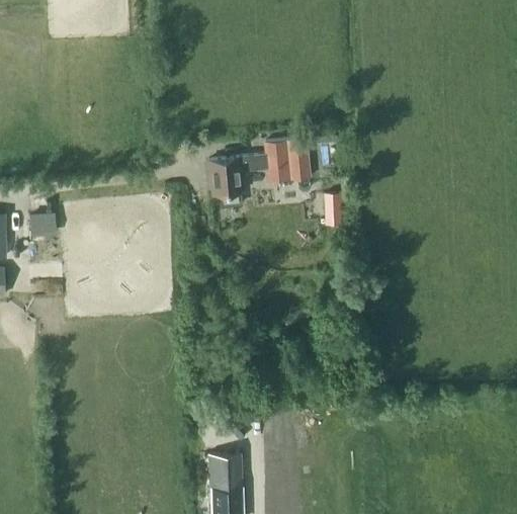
[(311,179),(307,140),(265,144),(266,156),(207,161),(211,195),(220,195),(221,208),(241,206),(240,193),(241,193),(239,172),(268,169),(269,183),(311,179)]
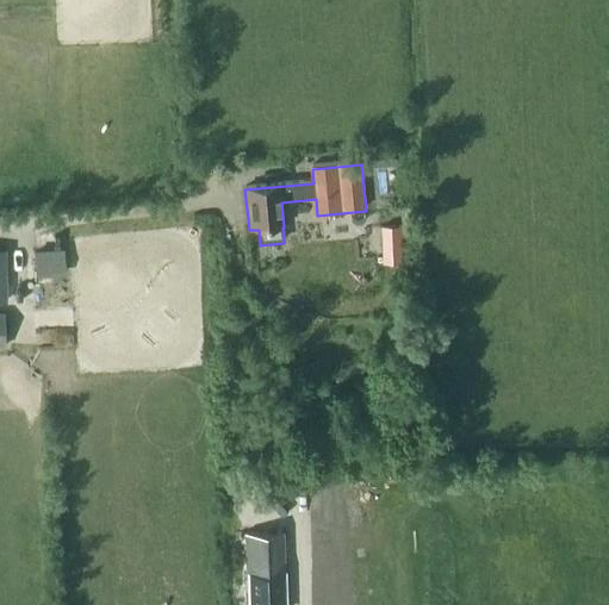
[(381,229),(383,266),(403,266),(401,228),(381,229)]
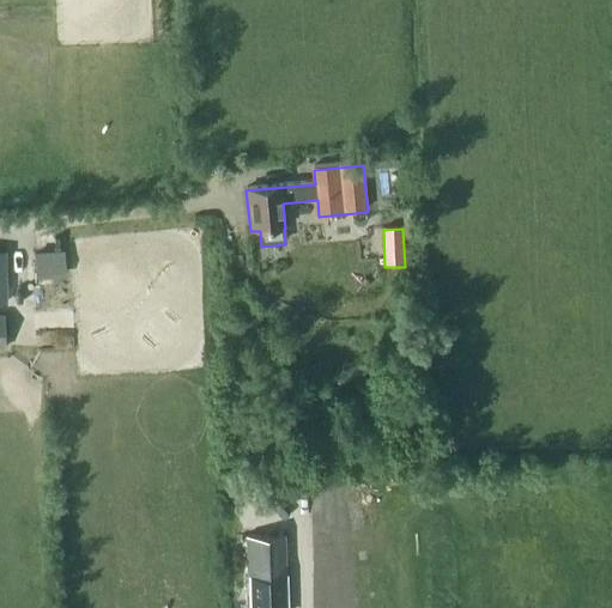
[(67,251),(36,251),(36,279),(67,279),(67,251)]
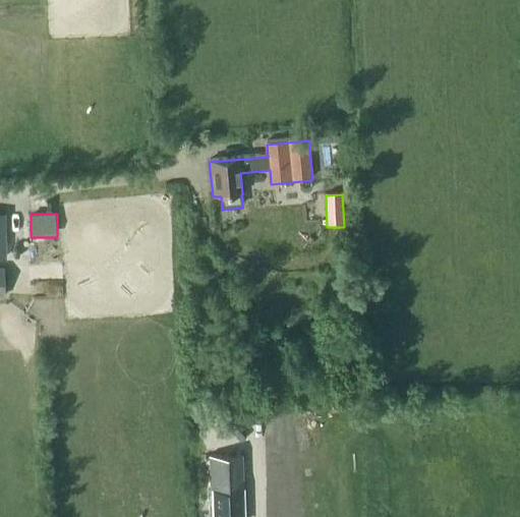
[(250,424),(250,437),(267,437),(268,424),(250,424)]
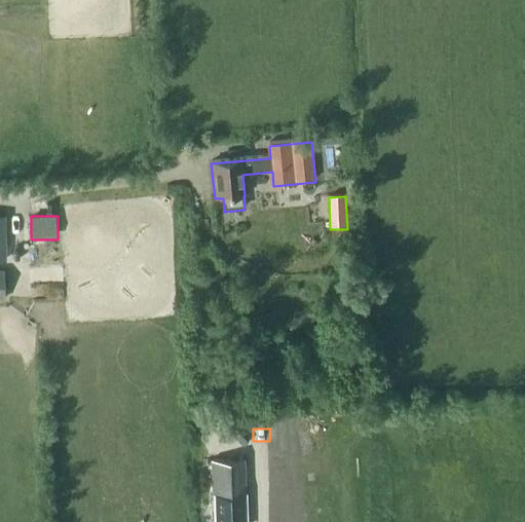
[(217,498),(217,521),(246,521),(246,497),(246,461),(214,462),(214,498),(217,498)]
